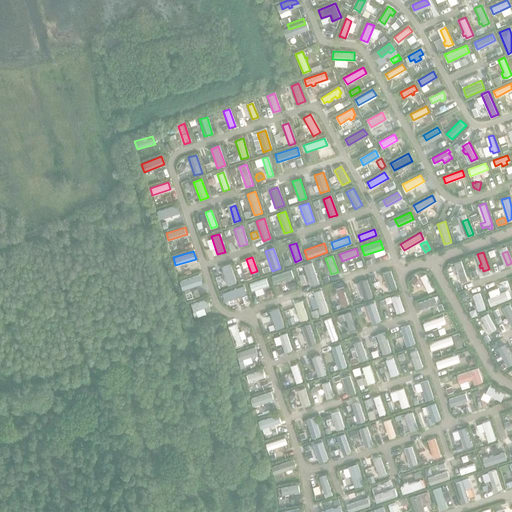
[(466,277),(461,260),(455,262),(458,269),(455,270),(458,280),(466,277)]
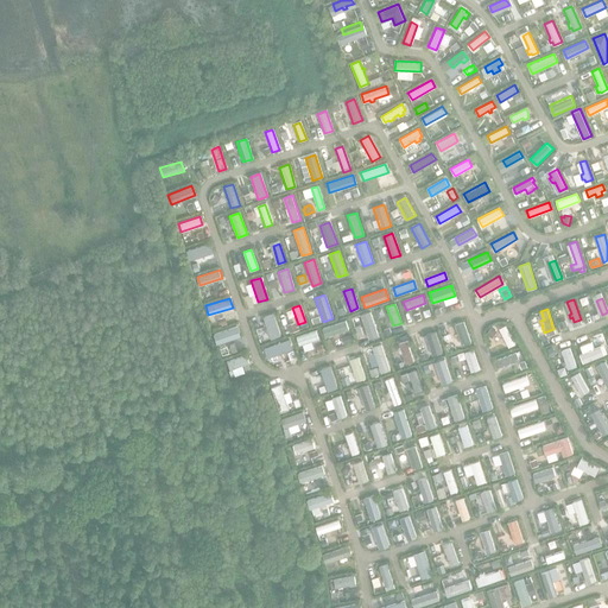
[(378,336),(369,312),(360,315),(368,340),(378,336)]
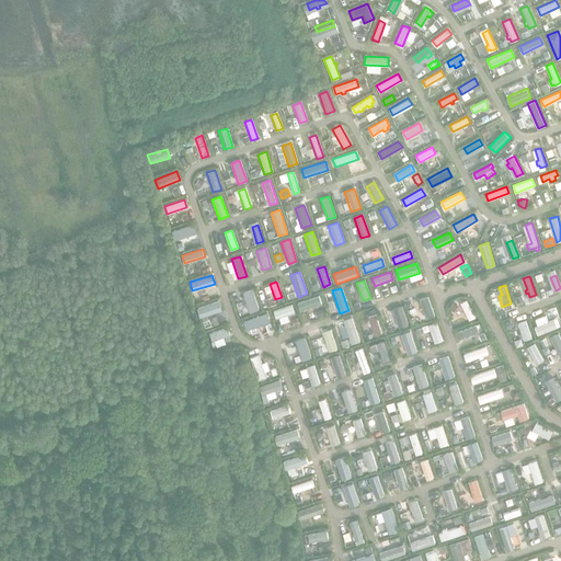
[(259,310),(252,290),(242,293),(249,313),(259,310)]
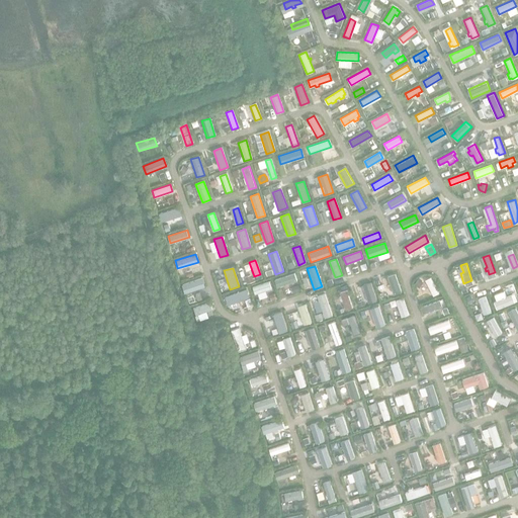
[(296,281),(293,273),(274,280),(276,288),(296,281)]
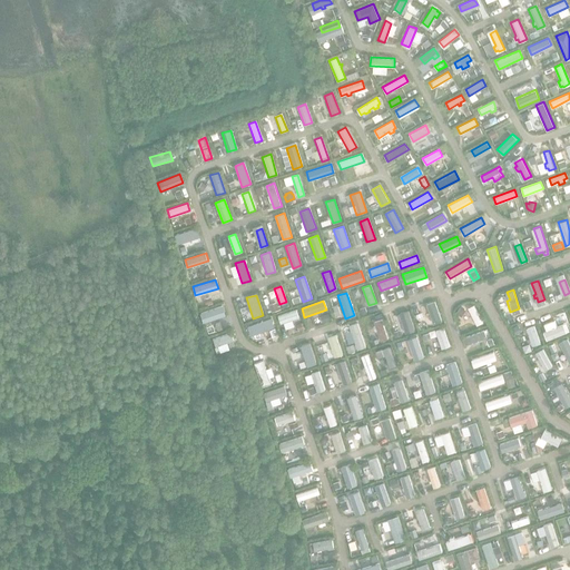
[(441,322),(434,302),(426,305),(433,325),(441,322)]
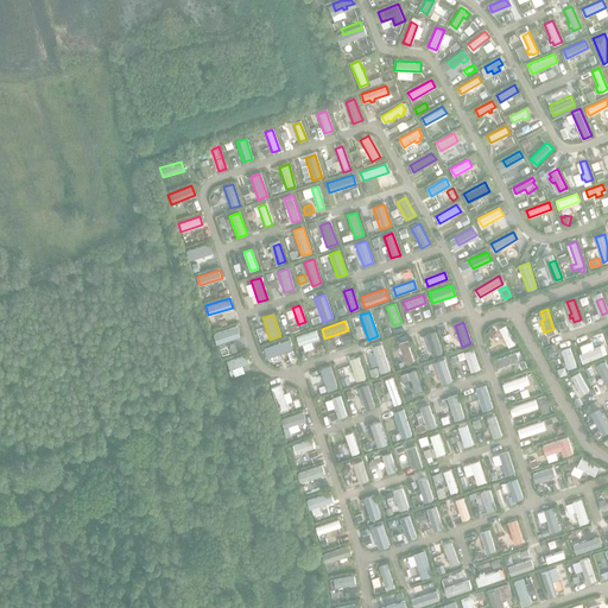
[(290,334),(299,330),(297,327),(296,327),(295,323),(287,325),(290,334)]
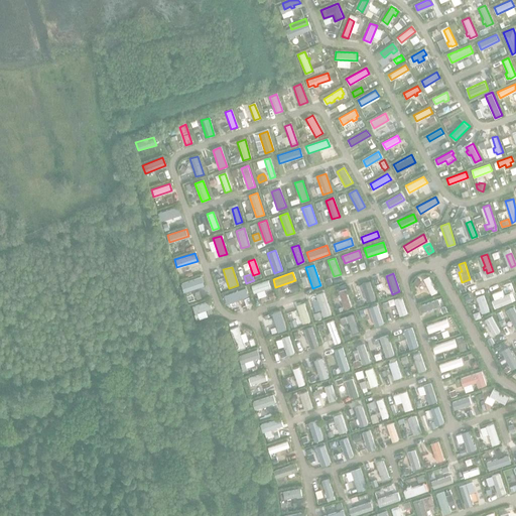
[(437,291),(429,275),(423,278),(431,294),(437,291)]
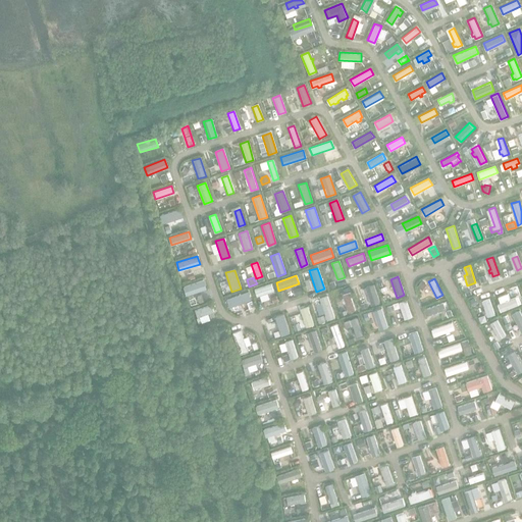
[(188,295),(206,288),(204,279),(185,286),(188,295)]
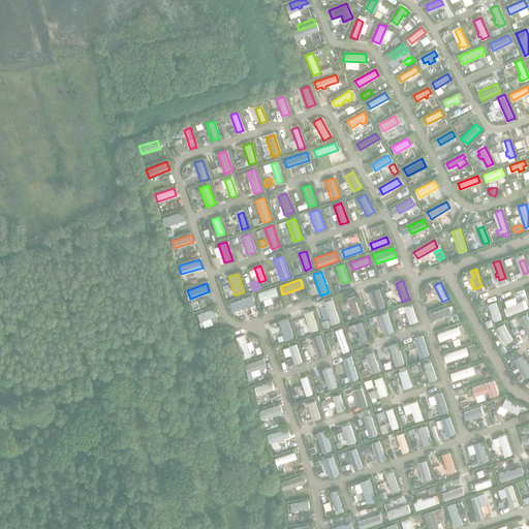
[(277,297),(274,288),(257,293),(259,302),(277,297)]
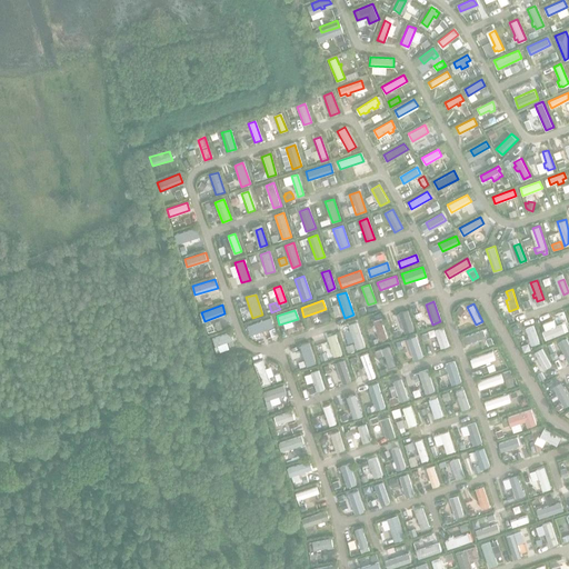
[(413,331),(407,310),(398,313),(405,333),(413,331)]
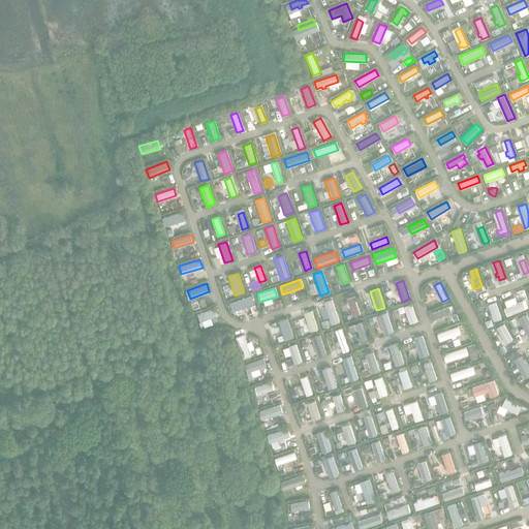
[(230,312),(254,304),(251,296),(228,303),(230,312)]
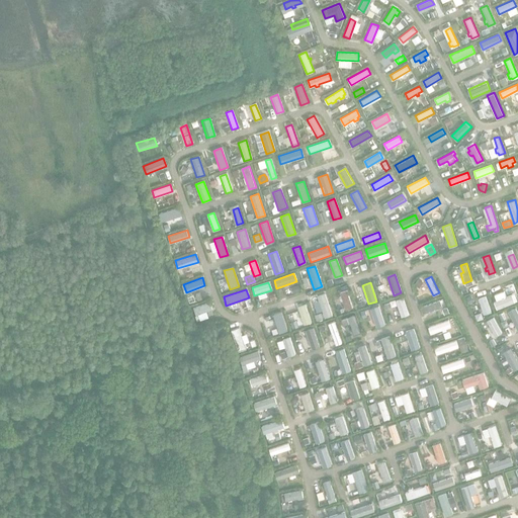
[(352,309),(347,290),(339,292),(345,311),(352,309)]
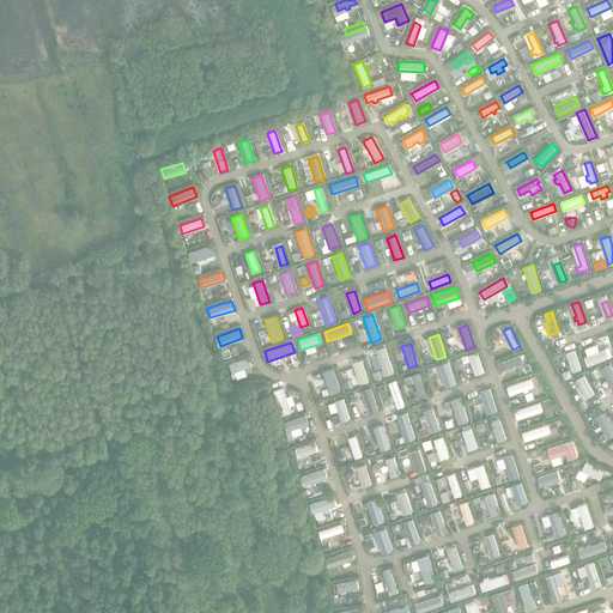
[(393,374),(384,349),(375,352),(384,376),(393,374)]
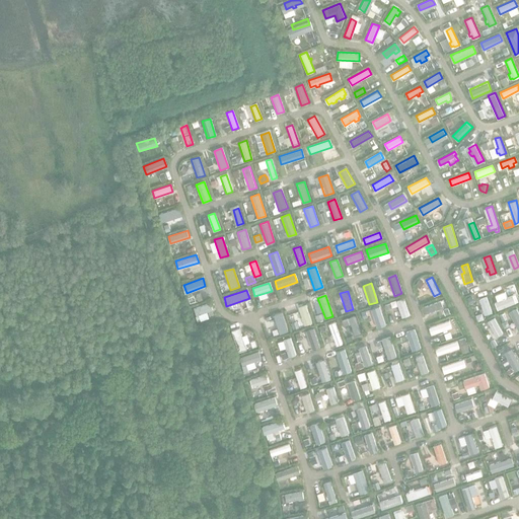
[(498,310),(516,302),(513,295),(495,302),(498,310)]
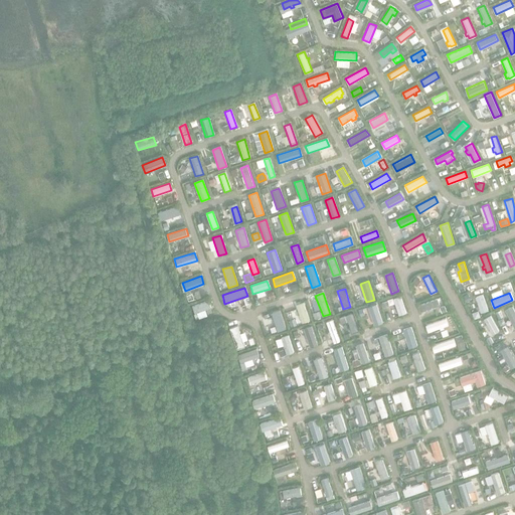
[(488,310),(483,297),(478,299),(479,302),(475,304),(476,307),(477,307),(480,313),(483,312),(482,312),(488,310)]
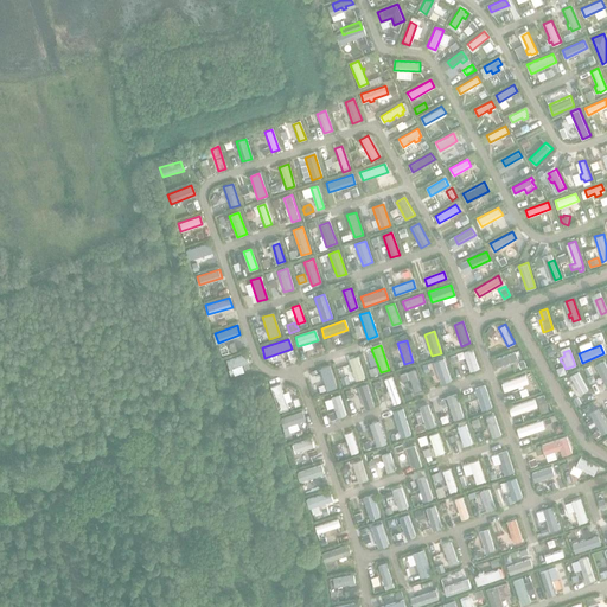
[(478,370),(472,351),(464,353),(470,372),(478,370)]
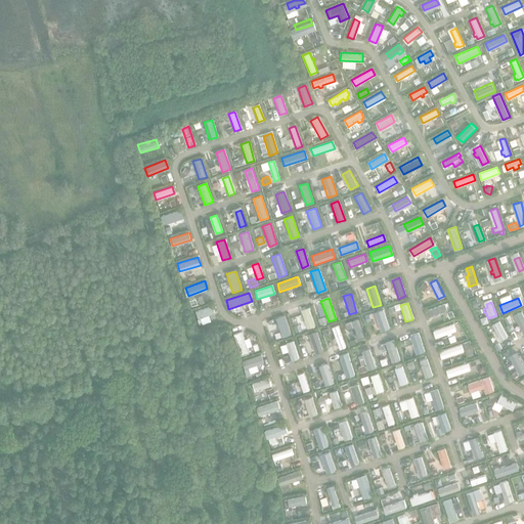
[(199,317),(215,311),(212,304),(195,310),(199,317)]
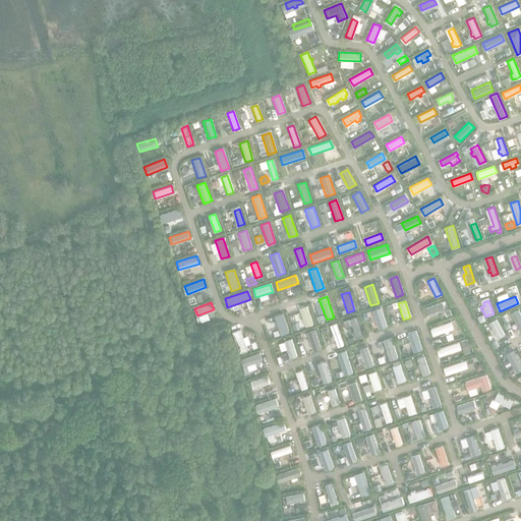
[(425,314),(440,309),(438,303),(423,308),(425,314)]
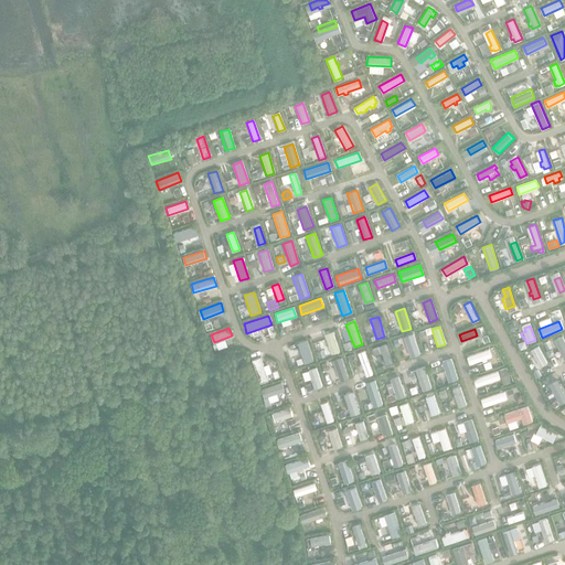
[(340,352),(332,331),(324,334),(331,354),(340,352)]
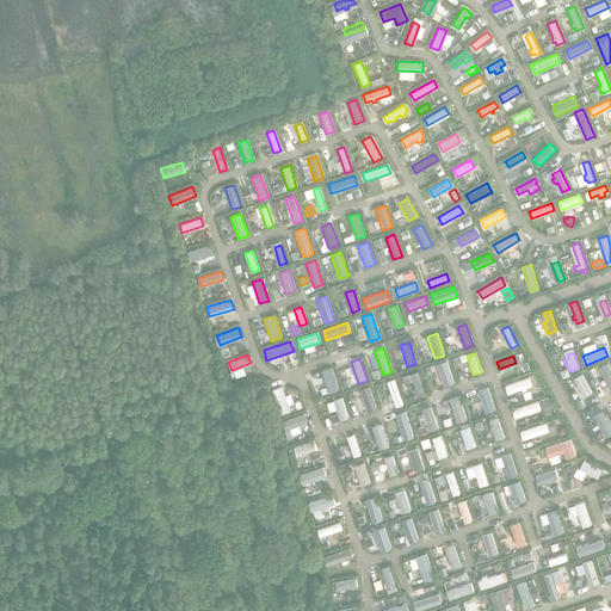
[(446,362),(436,365),(444,388),(454,384),(446,362)]
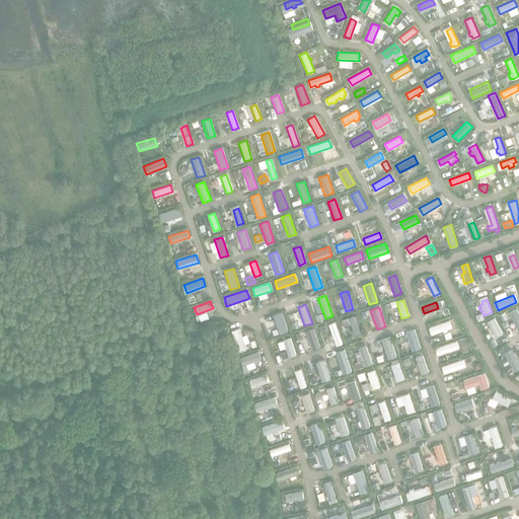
[(288,332),(282,312),(273,315),(279,336),(288,332)]
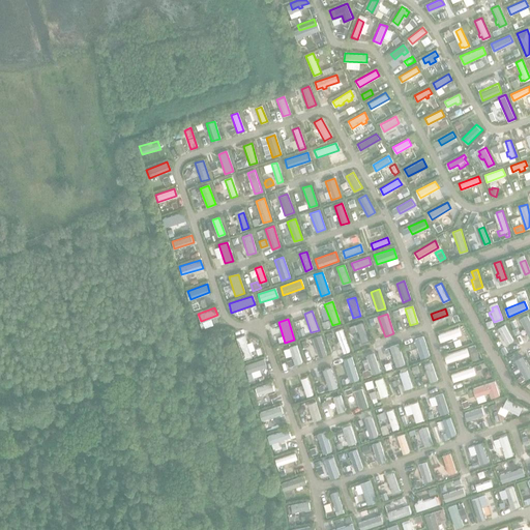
[(362,322),(355,325),(349,327),(351,333),(358,331),(361,344),(369,341),(362,322)]
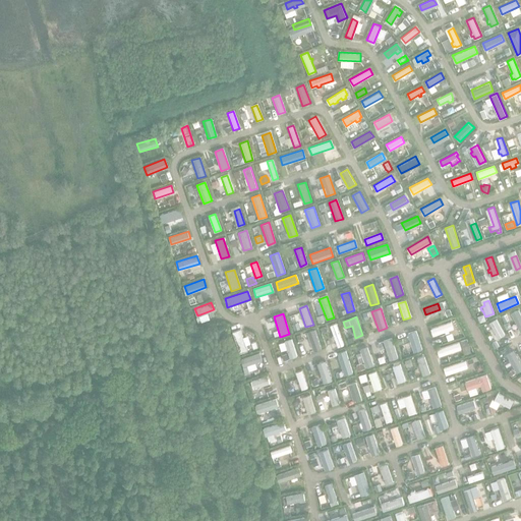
[(505,335),(497,320),(489,323),(498,338),(505,335)]
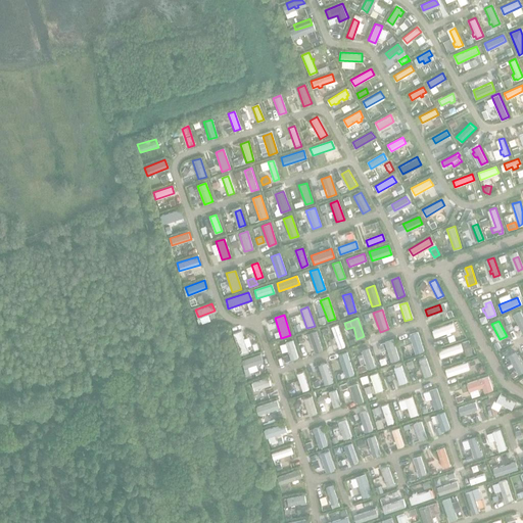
[(435,337),(456,330),(453,323),(432,330),(435,337)]
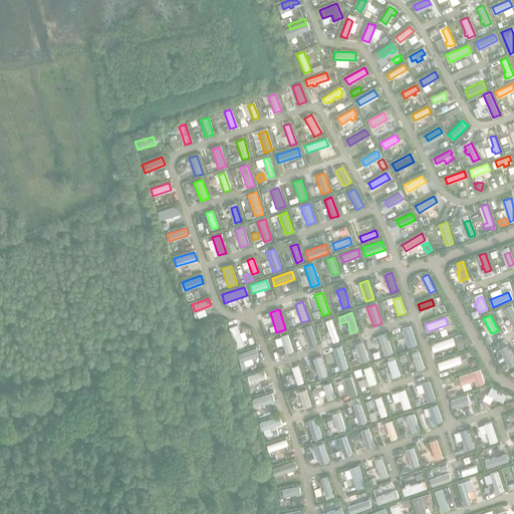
[(332,320),(325,322),(332,343),(339,341),(332,320)]
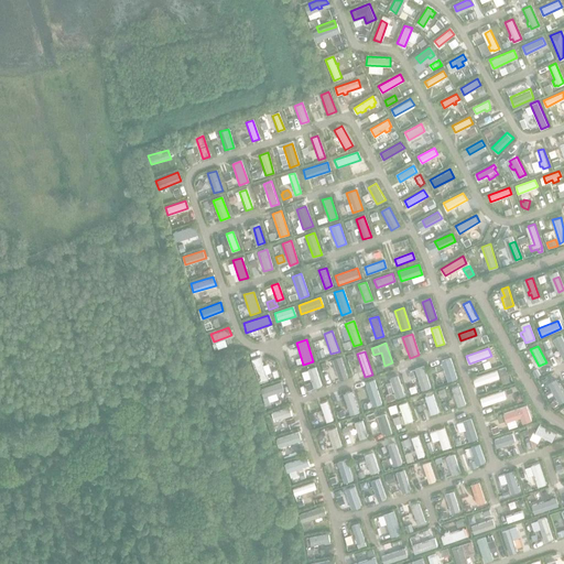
[(269,377),(261,354),(253,357),(261,380),(269,377)]
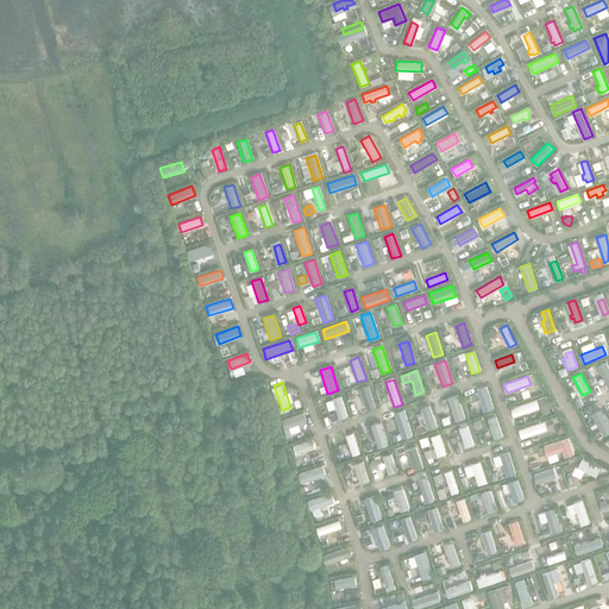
[(376,408),(368,385),(358,389),(366,412),(376,408)]
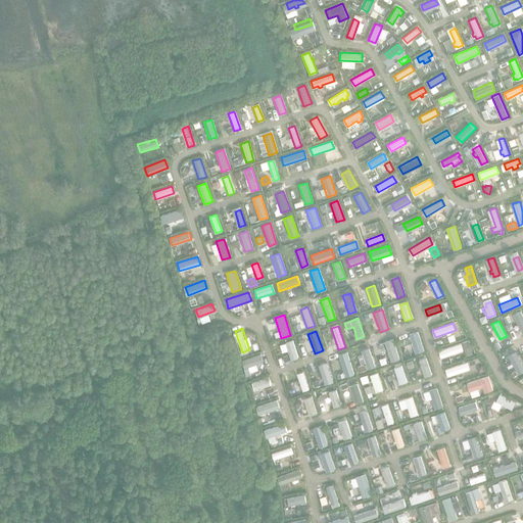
[(424,350),(418,332),(409,335),(415,353),(424,350)]
